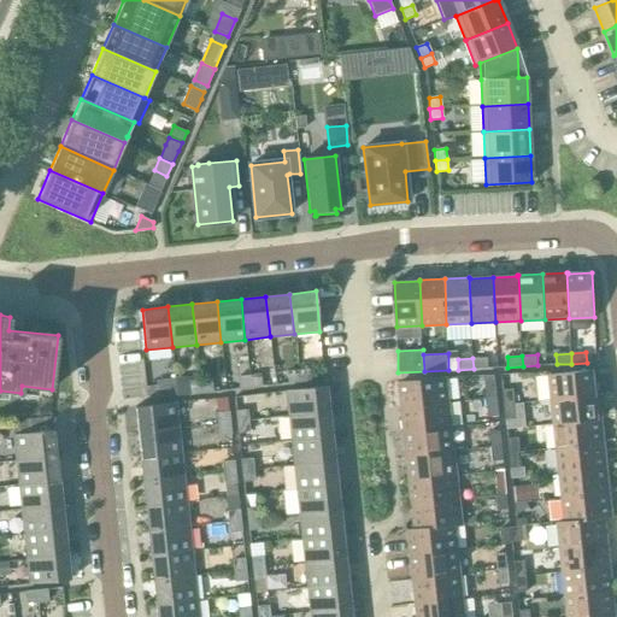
[(472,358),(474,369),(488,368),(488,358),(472,358)]
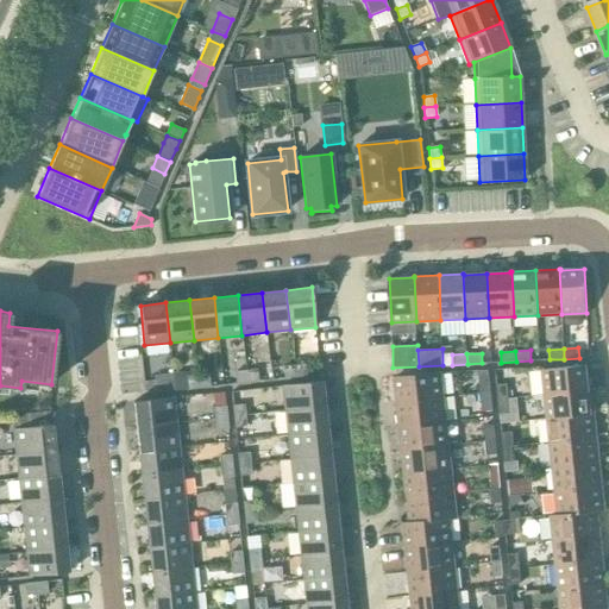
[(294,366),(295,377),(306,376),(305,365),(294,366)]
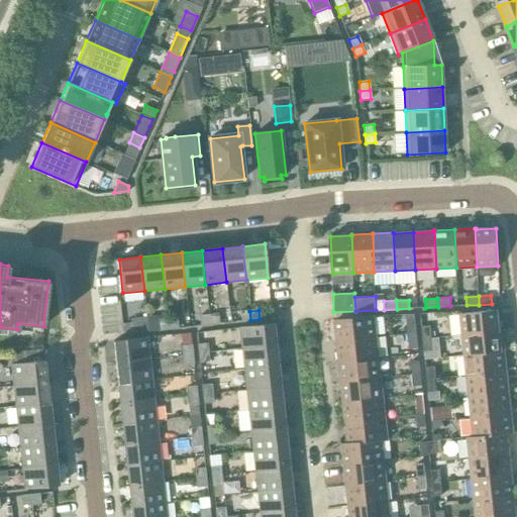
[(463,335),(502,331),(502,330),(500,330),(498,310),(461,314),(463,335)]
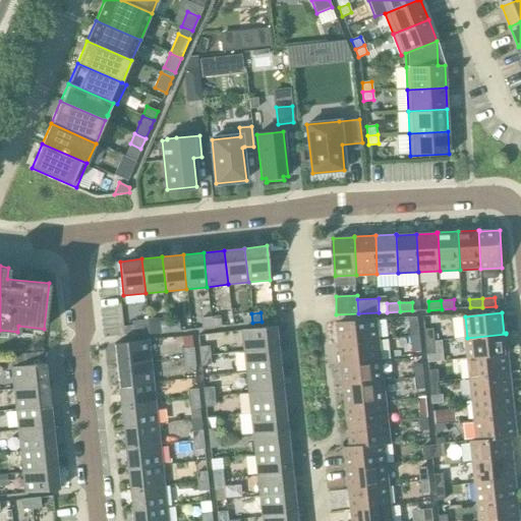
[(252,323),(251,313),(242,314),(243,324),(252,323)]
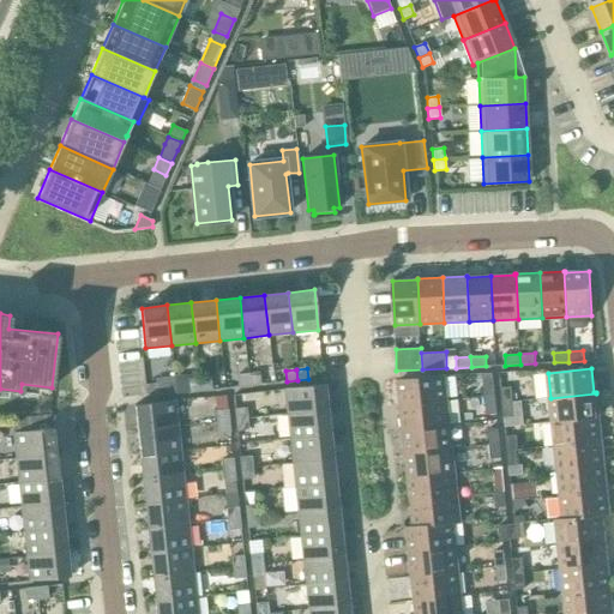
[(248,374),(250,385),(260,384),(259,373),(248,374)]
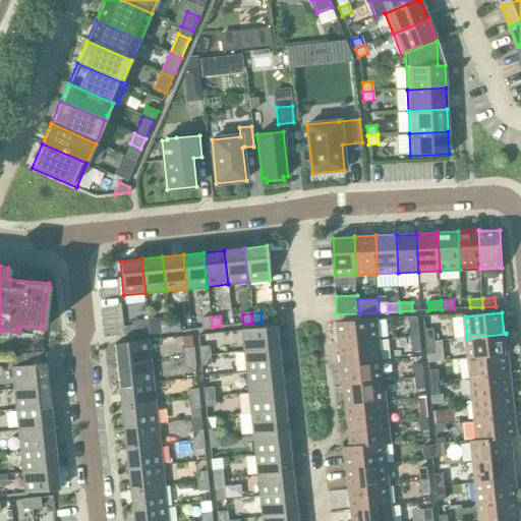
[(212,327),(211,317),(201,319),(203,328),(212,327)]
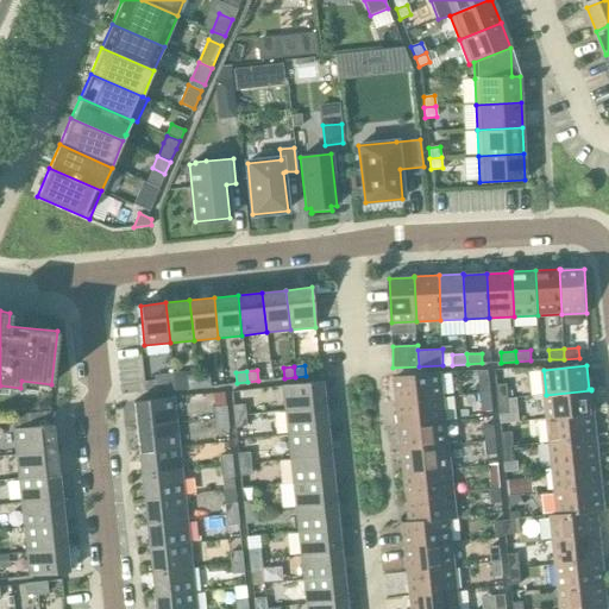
[(397,402),(443,397),(440,372),(395,377),(397,402)]
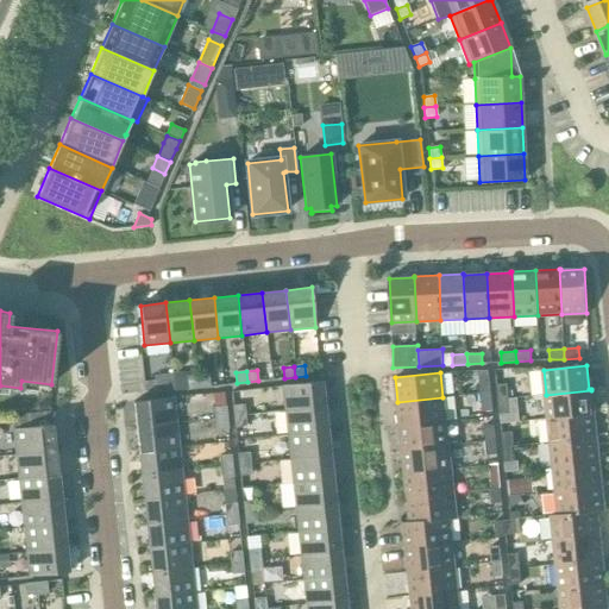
[(198,376),(199,388),(209,387),(208,375),(198,376)]
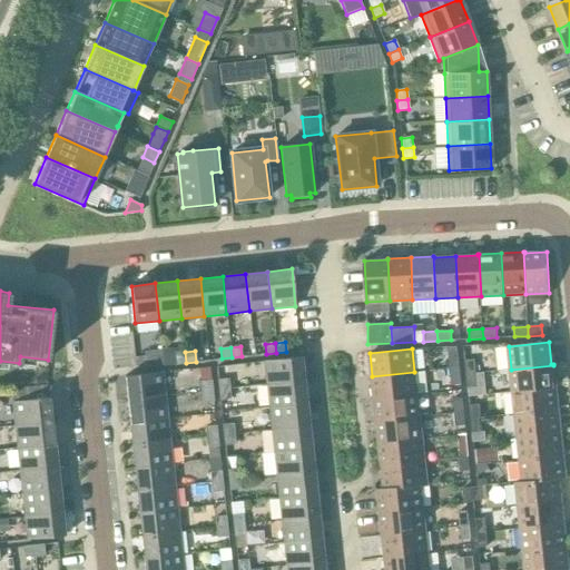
[(186,363),(185,352),(175,353),(176,364),(186,363)]
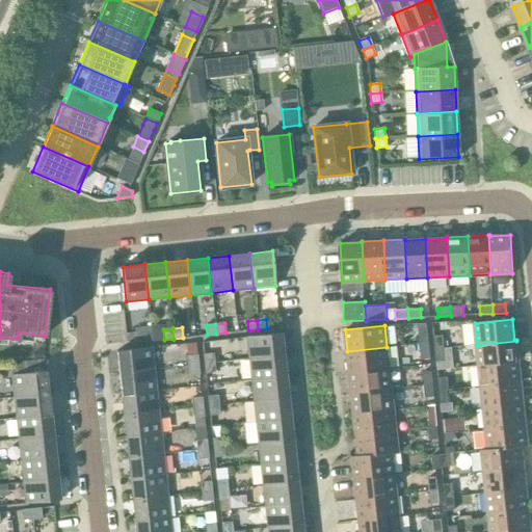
[(420,343),(428,342),(427,329),(418,330),(420,343)]
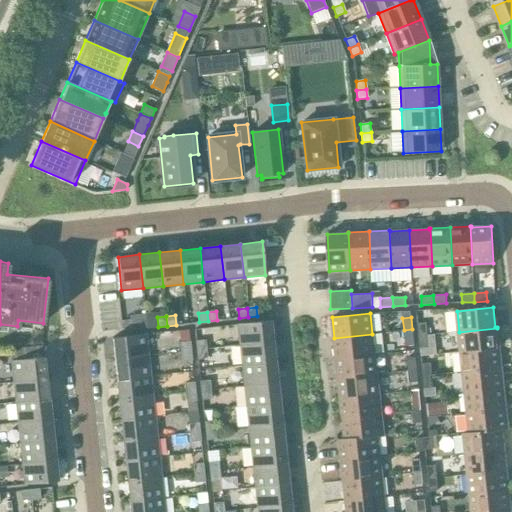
[(131,330),(130,320),(121,321),(122,331),(131,330)]
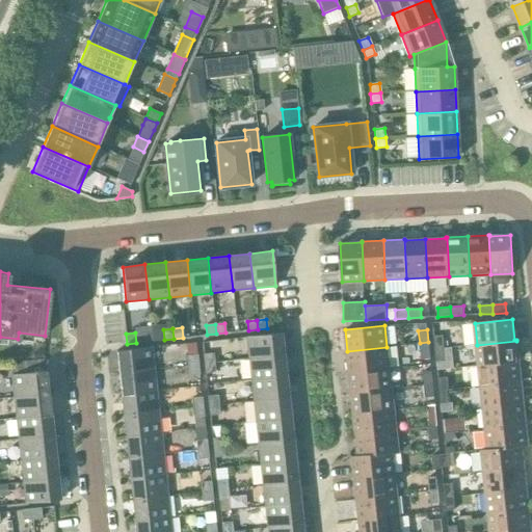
[(249,358),(284,355),(282,334),(246,337),(249,358)]
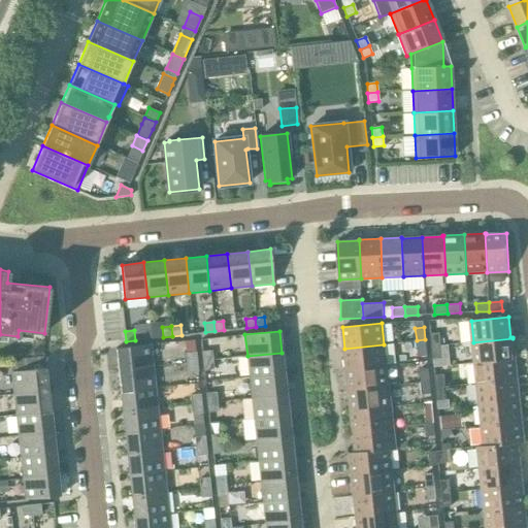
[(432,347),(441,345),(440,333),(431,334),(432,347)]
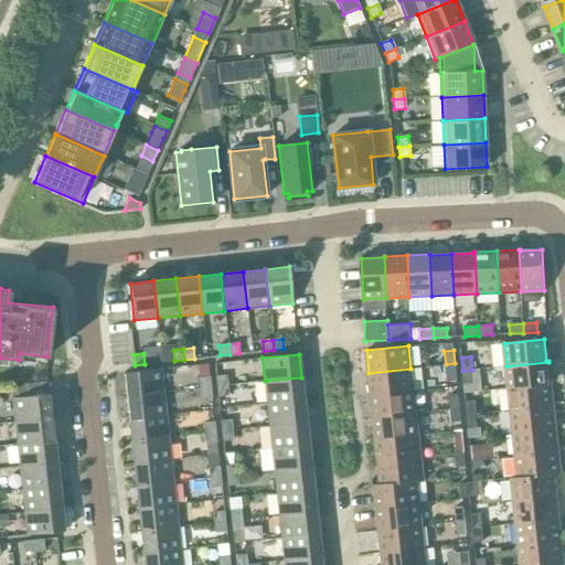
[(507,366),(509,388),(551,384),(548,362),(507,366)]
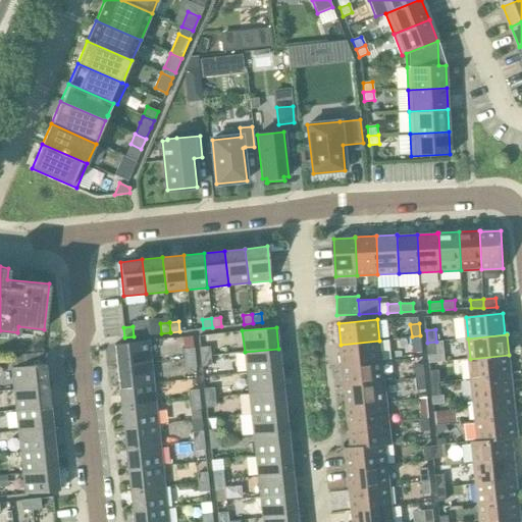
[(420,335),(412,336),(413,354),(422,353),(422,349),(420,335)]
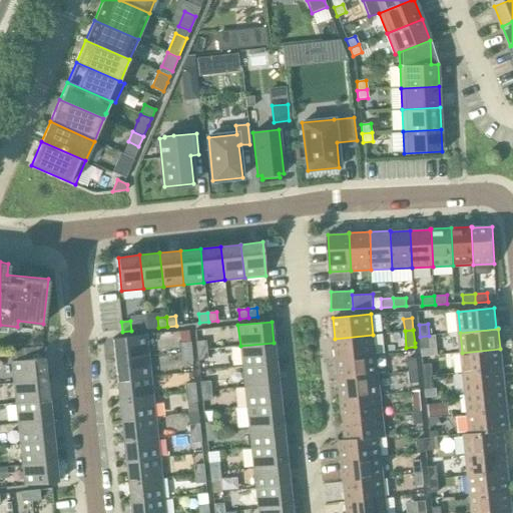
[(114,360),(148,356),(146,335),(112,339),(114,360)]
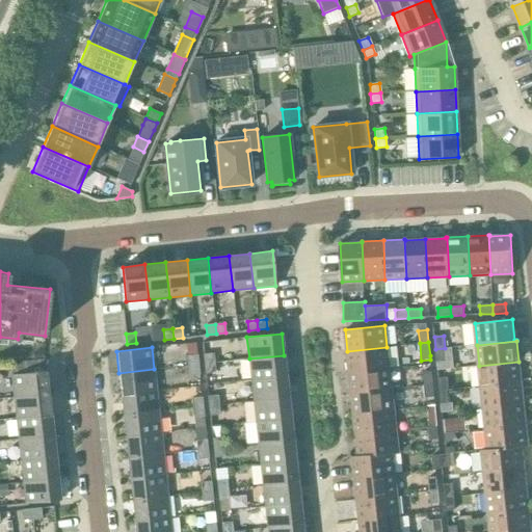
[(347,351),(350,372),(390,368),(387,347),(347,351)]
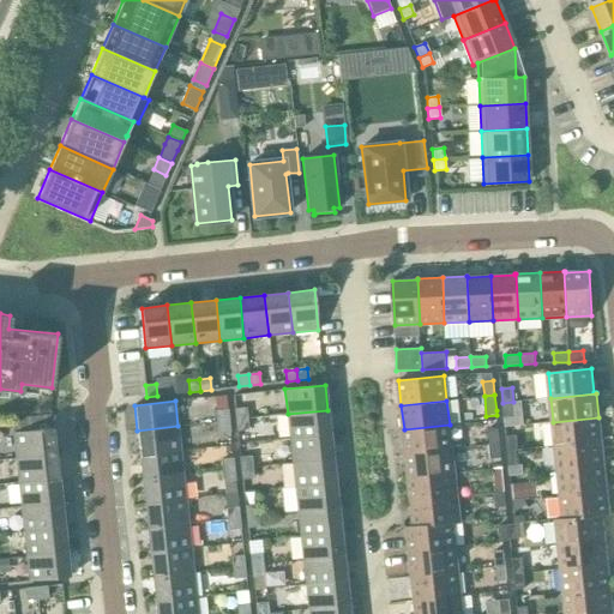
[(513,402),(503,403),(504,417),(515,417),(513,402)]
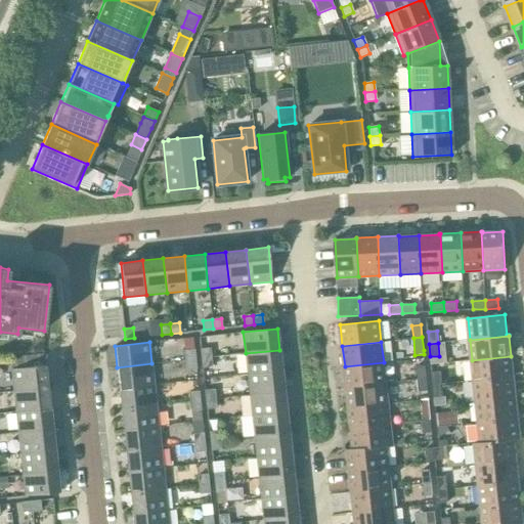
[(202,358),(211,357),(210,348),(201,349),(202,358)]
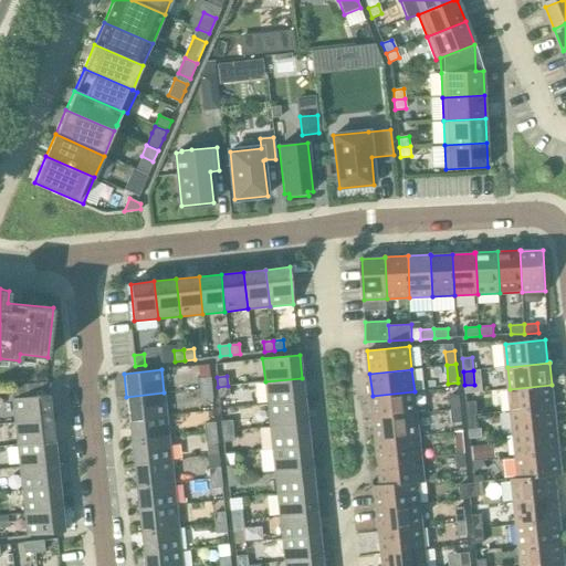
[(200,389),(211,388),(210,378),(199,379),(200,389)]
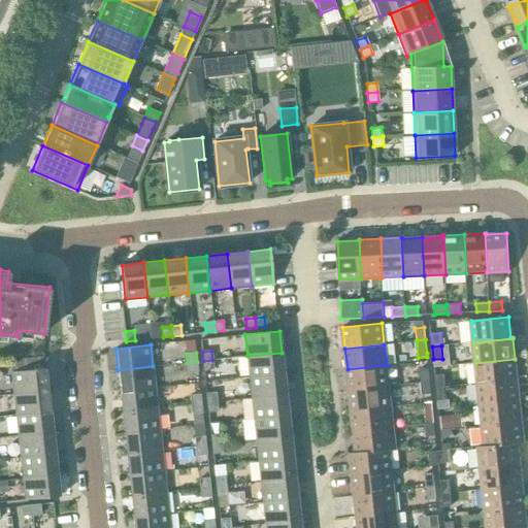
[(284,373),(282,353),(248,356),(250,377),(284,373)]
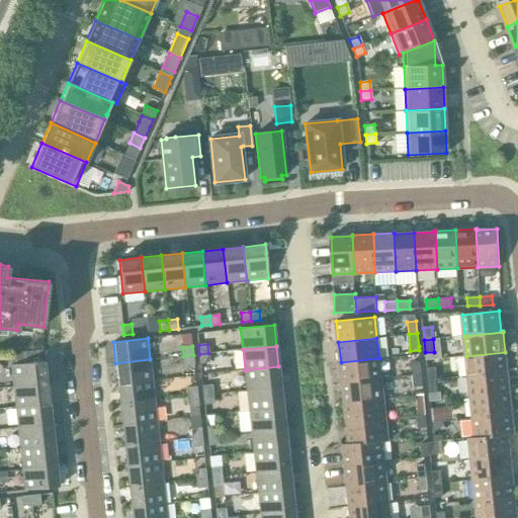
[(466,356),(468,376),(507,372),(505,352),(466,356)]
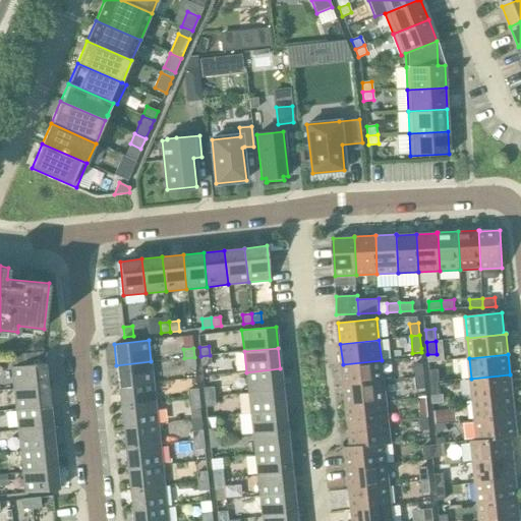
[(210,355),(200,356),(201,365),(211,364),(210,355)]
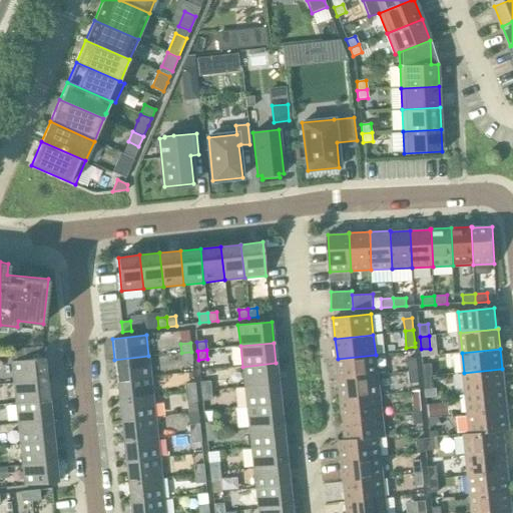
[(191,352),(181,353),(182,362),(192,361),(191,352)]
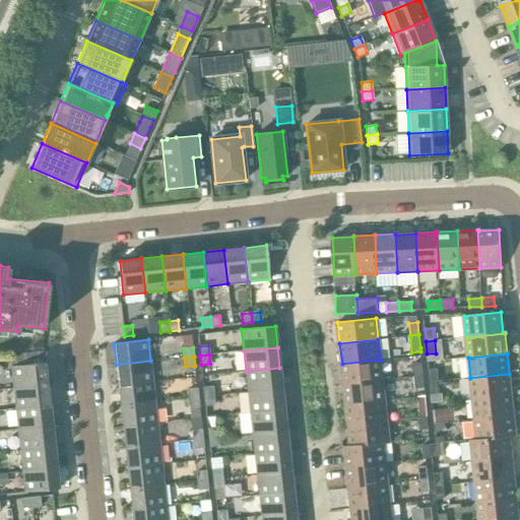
[(383,380),(381,360),(342,364),(344,385),(383,380)]
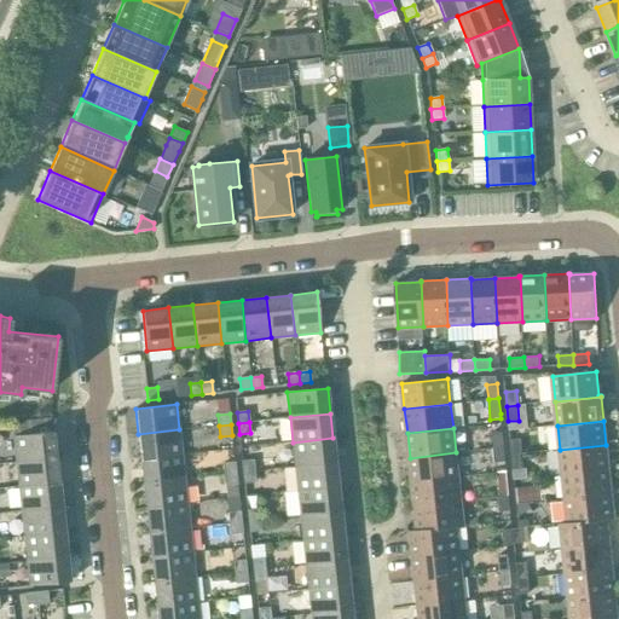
[(181,455),(179,429),(138,434),(142,458),(181,455)]
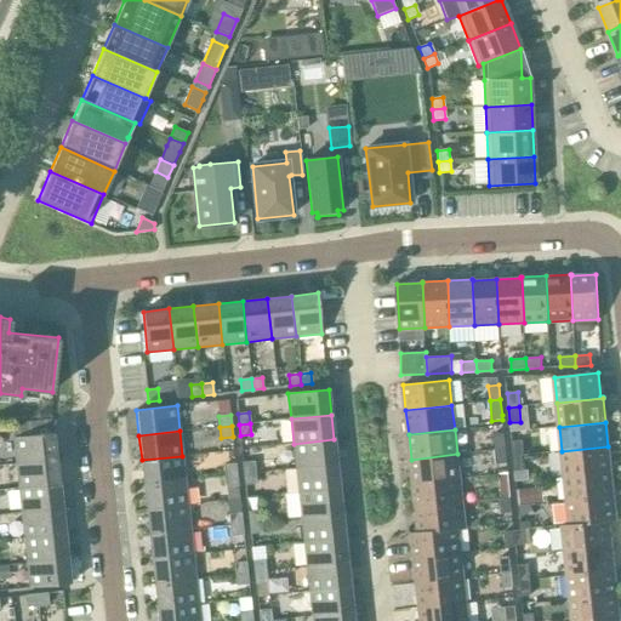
[(16,463),(57,459),(55,433),(13,438),(16,463)]
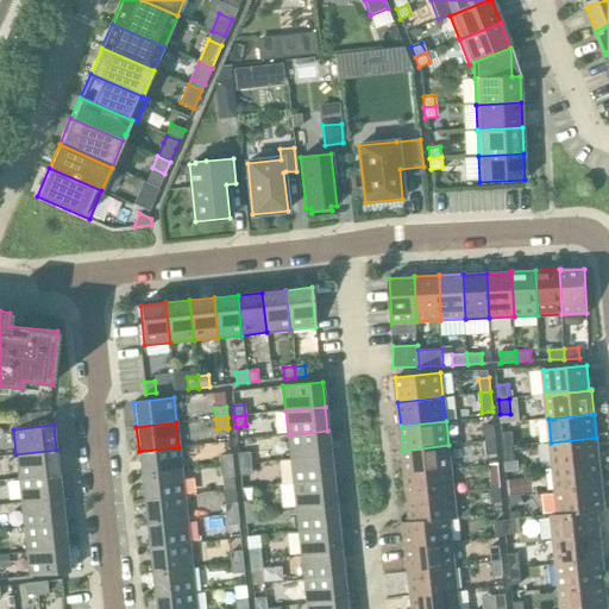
[(485,441),(496,440),(494,425),(484,426),(485,441)]
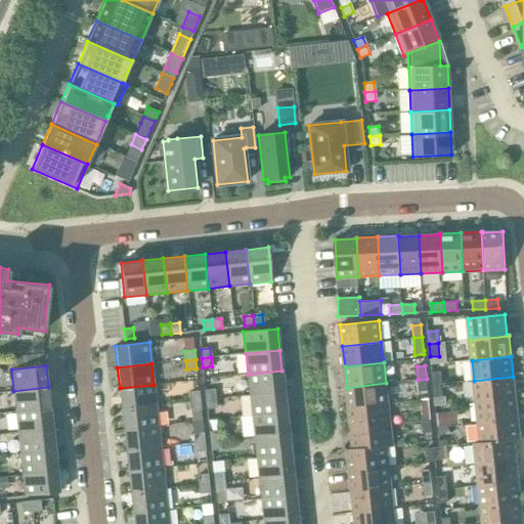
[(285,391),(281,370),(248,375),(250,395),(285,391)]
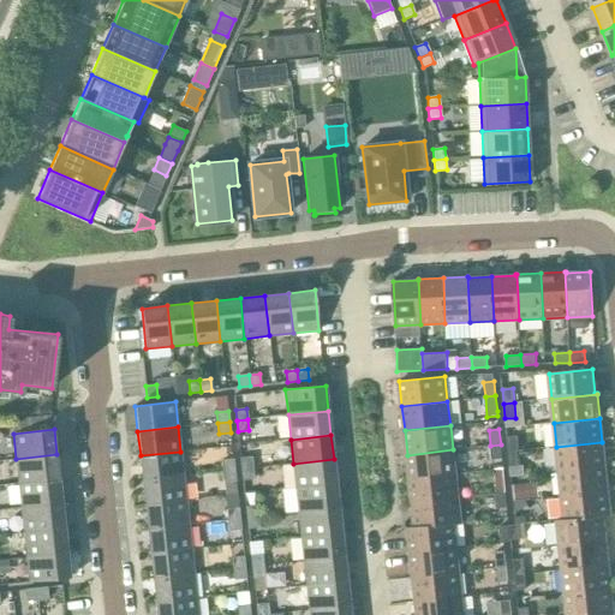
[(508,453),(519,452),(518,436),(507,437),(508,453)]
